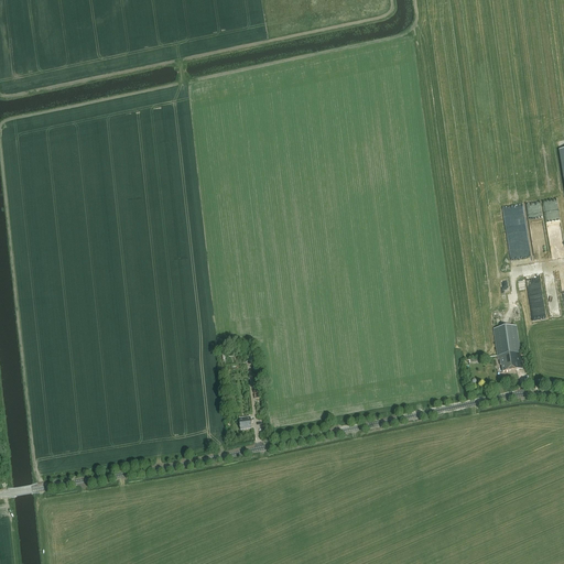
[(544,218),(542,201),(528,203),(531,227),(534,226),(533,225),(540,224),(539,219),(544,218)]
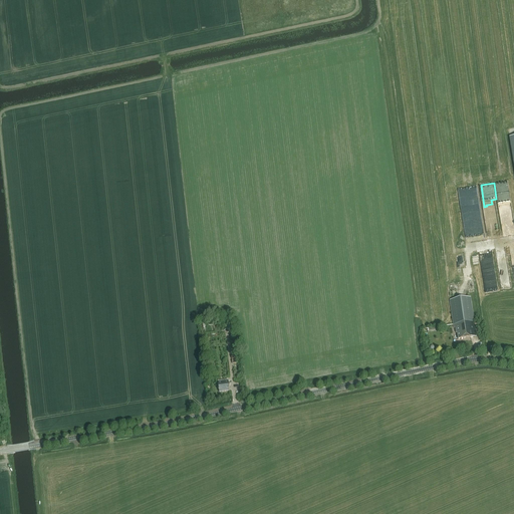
[(477,186),(460,189),(462,206),(464,207),(468,235),(469,236),(470,235),(479,233),(473,233),(473,231),(472,231),(468,229),(472,228),(471,227),(468,227),(470,223),(471,221),(469,221),(468,218),(471,213),(475,213),(477,214),(481,213),(482,209),(479,188),(477,186)]
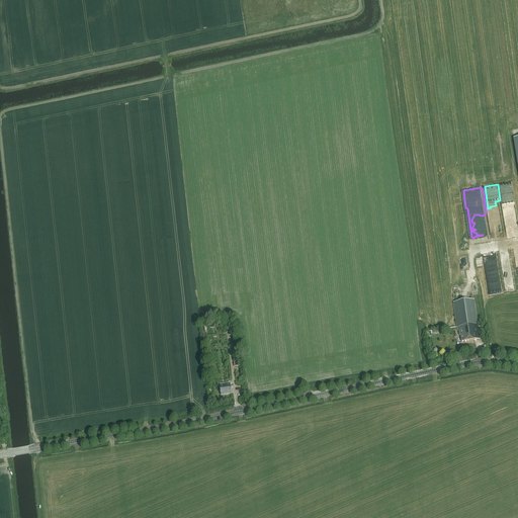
[(489,264),(486,263),(489,286),(494,287),(494,286),(498,285),(497,283),(492,282),(499,281),(499,279),(496,278),(493,279),(493,278),(493,276),(499,275),(499,274),(499,271),(497,259),(494,260),(493,255),(492,263),(492,264),(489,263),(489,264)]
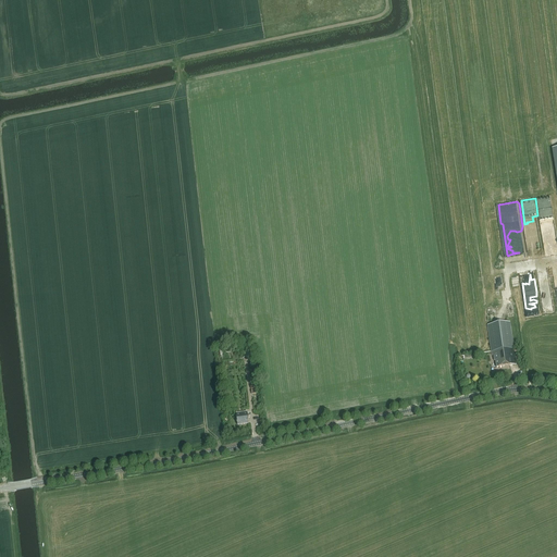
[(494,291),(495,305),(504,304),(503,289),(494,291)]
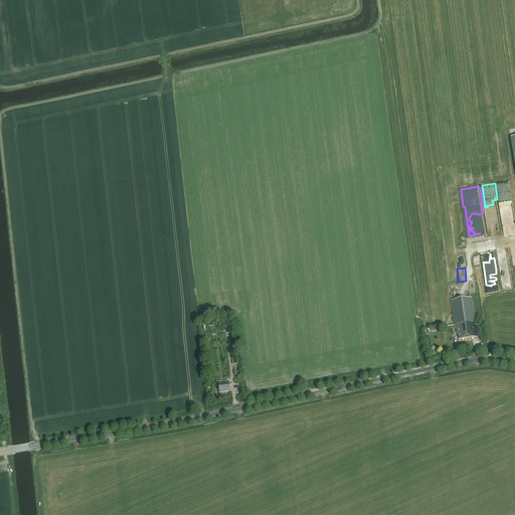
[(451,301),(453,313),(455,328),(457,328),(457,334),(459,334),(460,339),(477,337),(472,298),(451,301)]
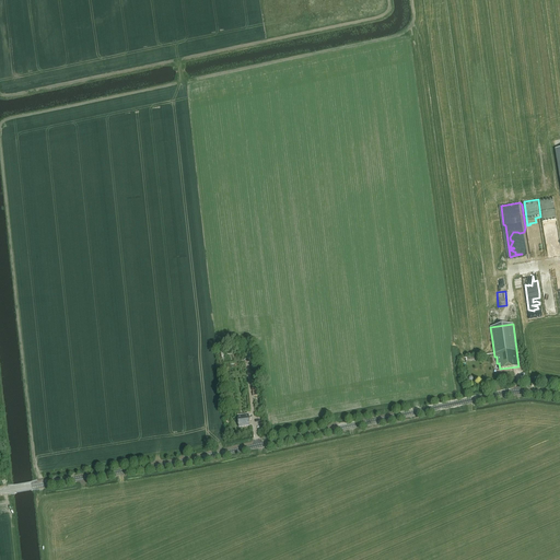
[(245,360),(256,359),(254,348),(244,349),(245,360)]
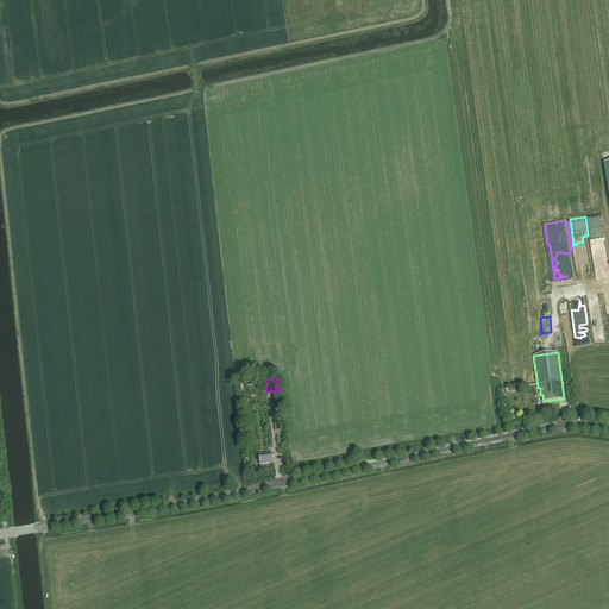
[(259,465),(271,464),(270,451),(258,452),(259,465)]
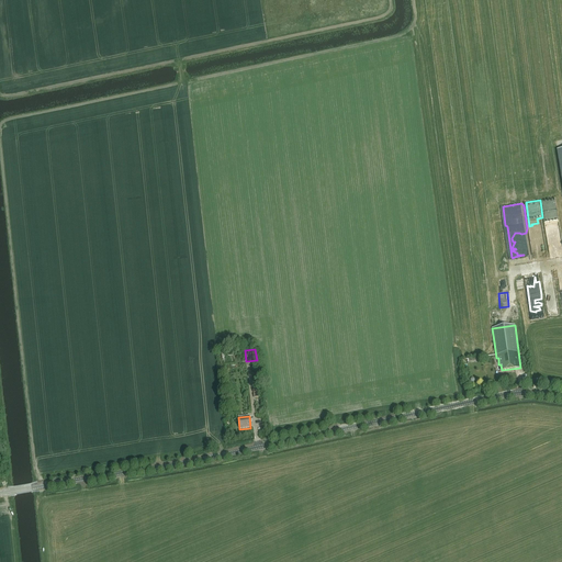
All buildings are outlined.
